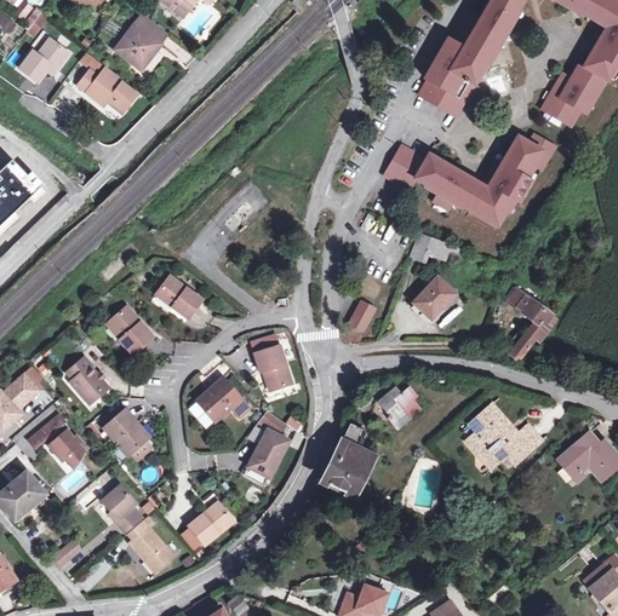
[(153,0),(179,21),(195,3),(204,9),(211,0),(153,0)]
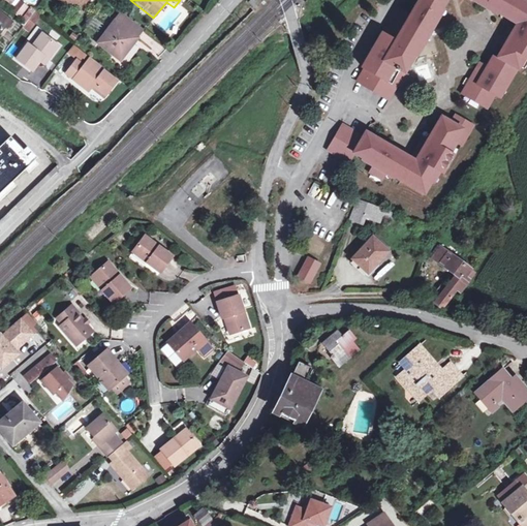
[(392,100),(399,88),(403,90),(411,74),(408,71),(450,0),(479,0),(522,24),(518,31),(515,29),(506,43),(509,45),(502,57),(499,55),(492,67),(485,63),(467,92),(492,106),(500,93),(505,96),(522,68),(523,69),(526,63),(526,0),(422,0),(414,14),(400,5),(363,67),(367,69),(360,82),(392,100)]
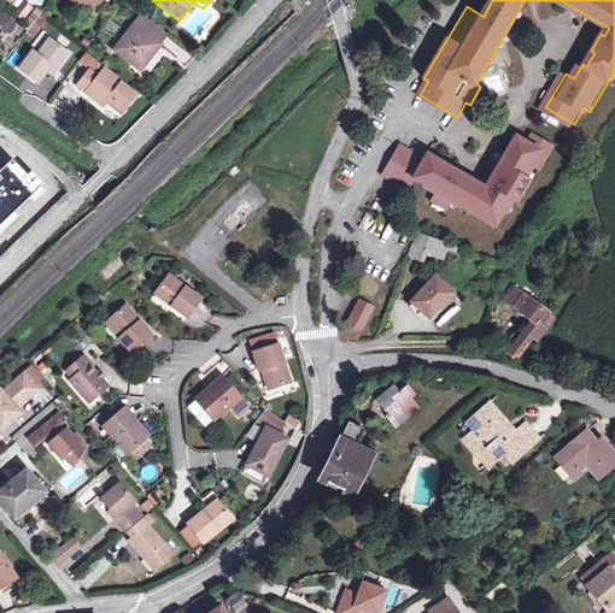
[(42,19),(36,15),(23,33),(29,37),(42,19)]
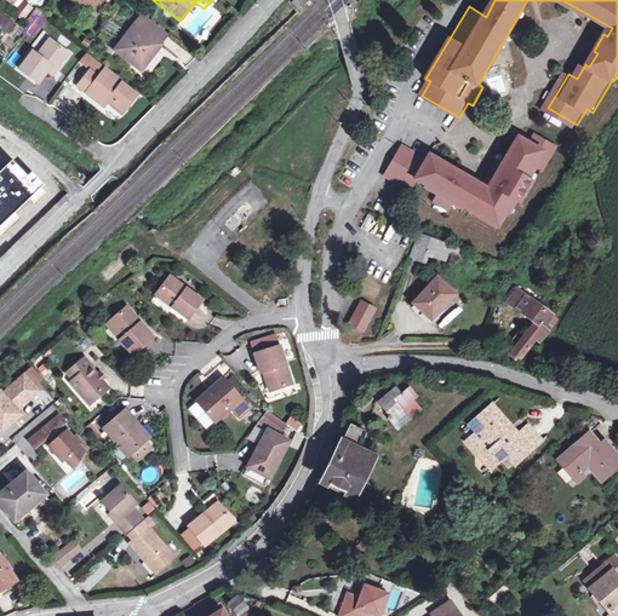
[(135,73),(153,50),(150,49),(160,35),(136,17),(109,52),(135,73)]
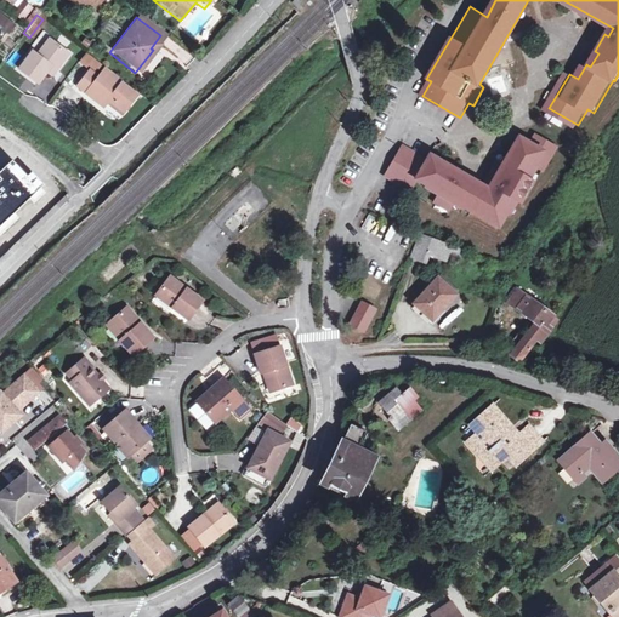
[(0,34),(3,35),(10,27),(0,20),(0,34)]
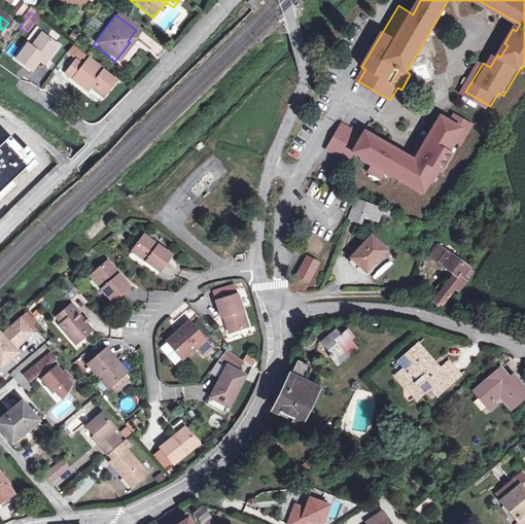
[(42,54),(47,58),(56,46),(40,34),(29,47),(24,44),(12,60),(29,72),(36,62),(42,54)]
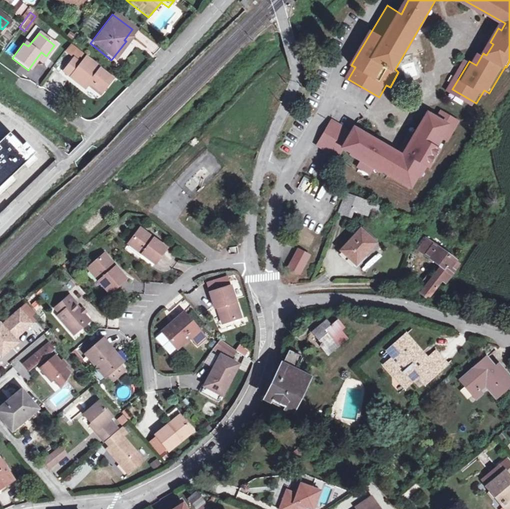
[(41,52),(35,60),(40,64),(46,56),(41,52)]
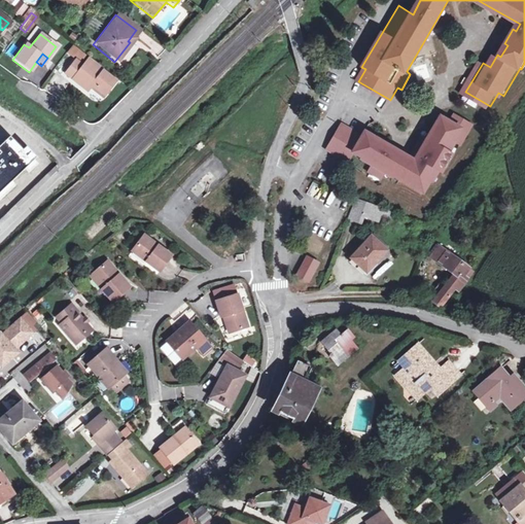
[(85,96),(88,92),(90,90),(102,98),(112,84),(84,64),(79,71),(72,66),(63,78),(85,96)]
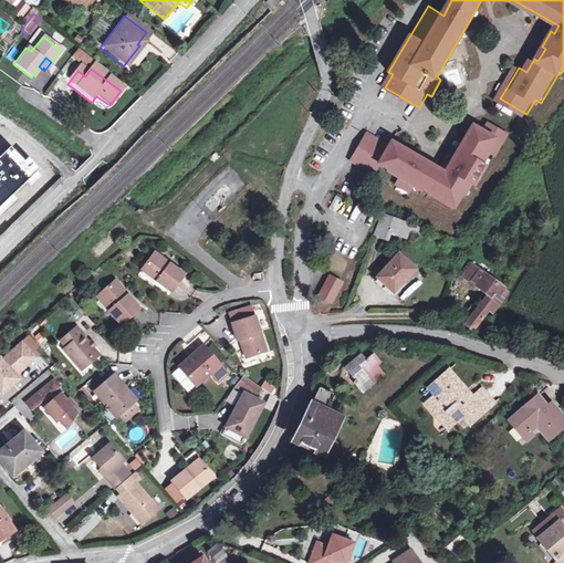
[(108,108),(110,105),(96,96),(94,98),(108,108)]
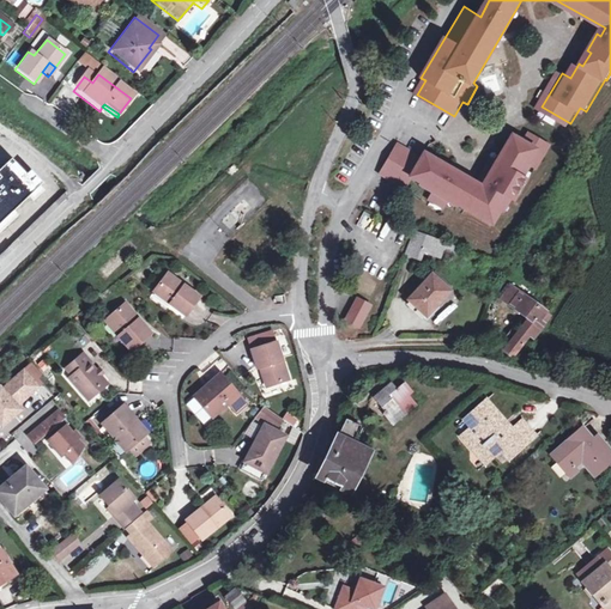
[(479,186),(428,157),(424,163),(401,148),(383,178),(407,192),(413,181),(437,194),(433,202),(448,212),(454,203),(496,229),(514,200),(519,202),(530,183),(526,181),(533,168),(542,171),(554,150),(533,138),(530,146),(516,138),(501,165),(494,162),(479,186)]
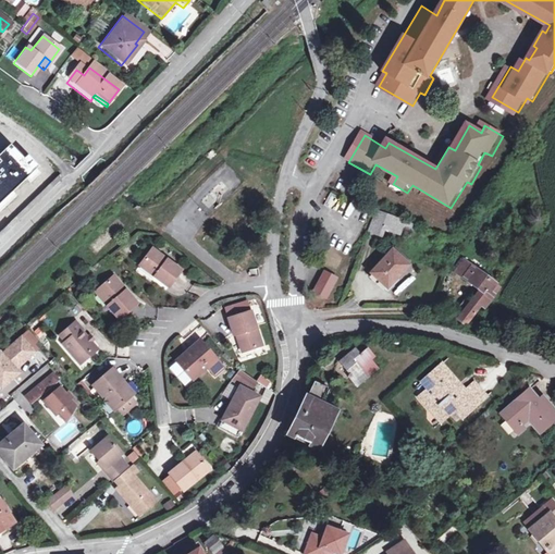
[(11,137),(0,146),(0,197),(38,161),(11,137)]
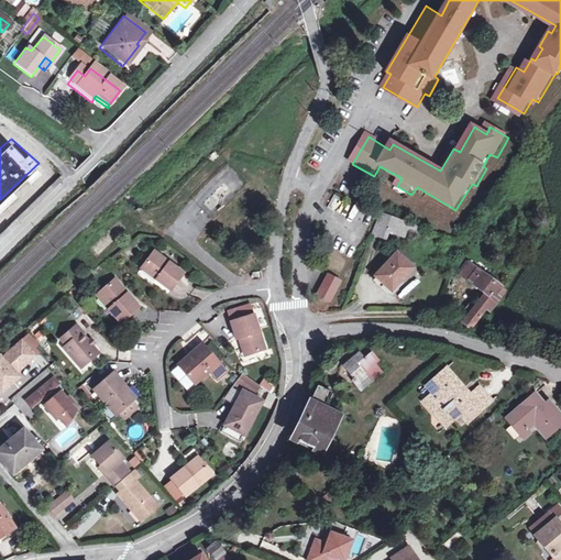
[(331,191),(325,204),(336,210),(343,198),(331,191)]
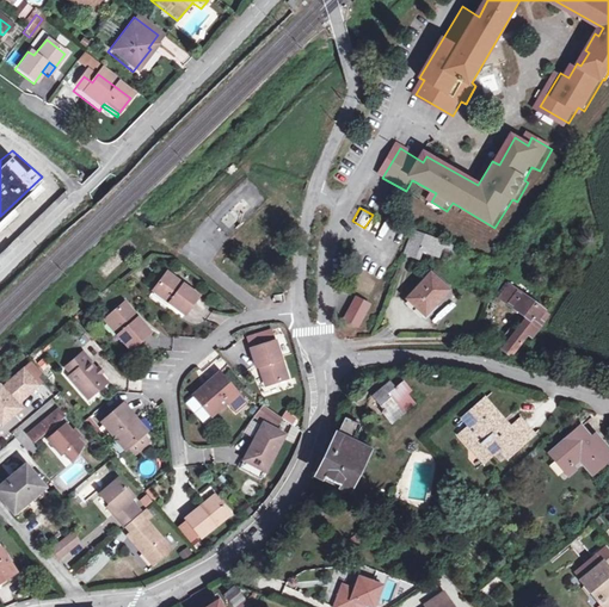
[(437,254),(443,240),(414,228),(405,251),(417,256),(420,247),(437,254)]
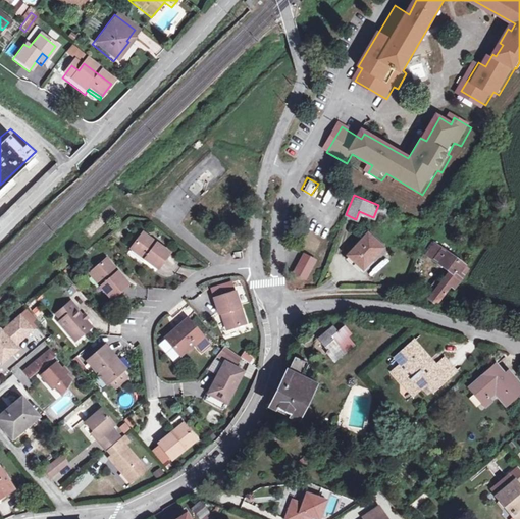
[(168,252),(142,231),(131,246),(157,267),(168,252)]
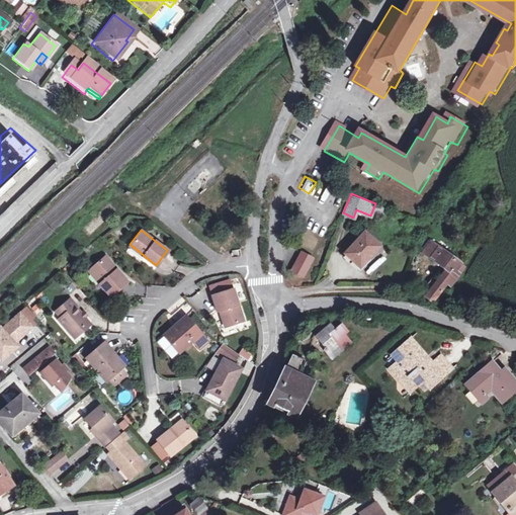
[(360,265),(370,254),(378,246),(363,231),(344,249),(360,265)]
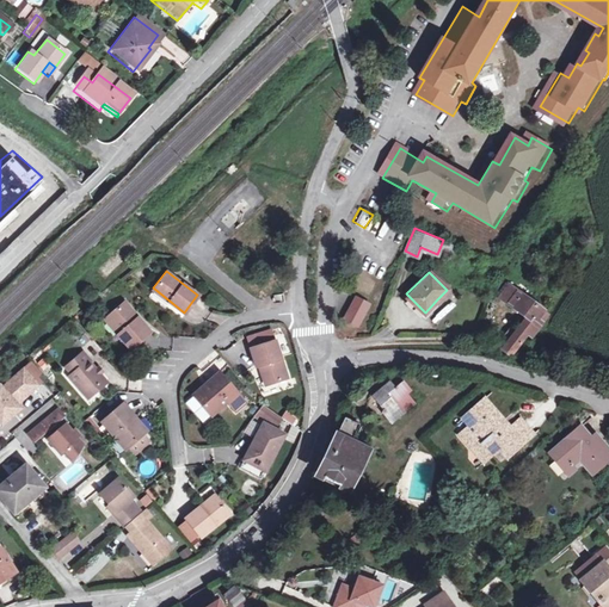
[(529,316),(539,304),(511,284),(502,296),(529,316)]
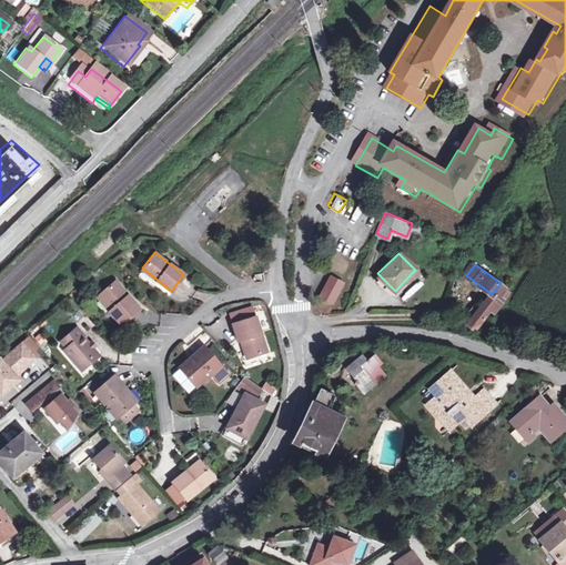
[(395,291),(377,273),(374,276),(395,299),(410,282),(406,279),(395,291)]
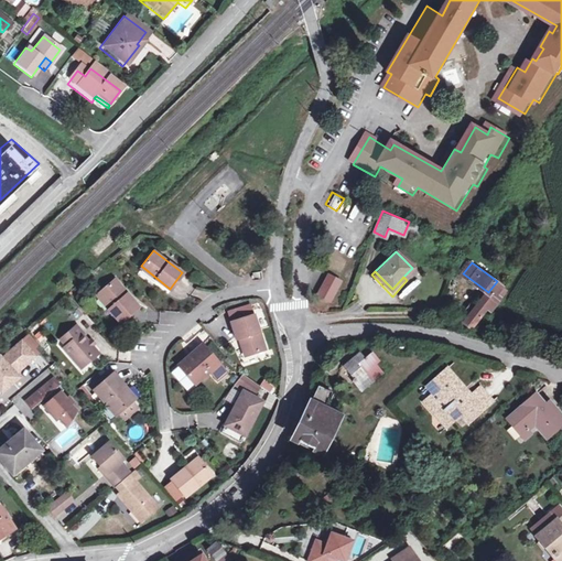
[(323,283),(334,289),(339,279),(328,273),(323,283)]
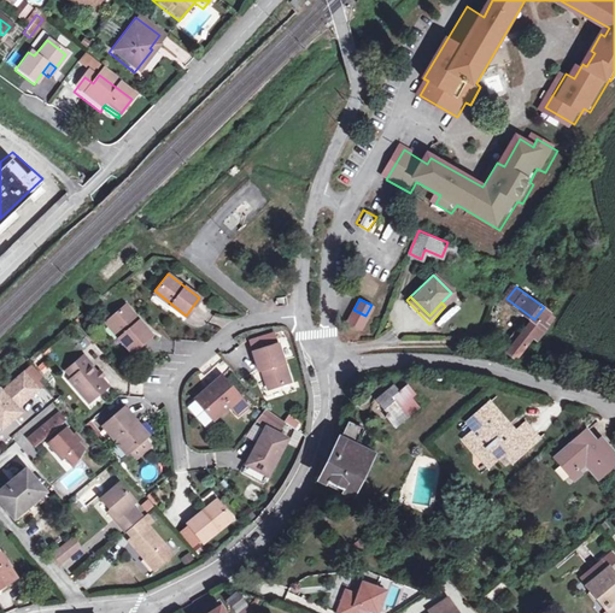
[(133,352),(141,343),(151,335),(124,305),(107,320),(121,335),(118,337),(132,352),(133,352)]
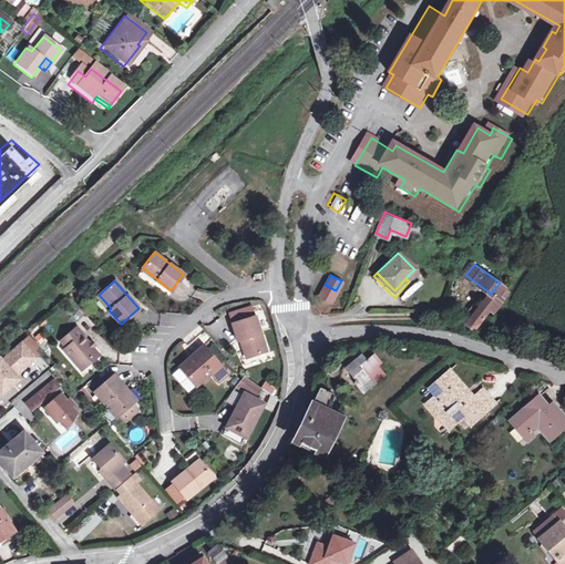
[(500,283),(491,294),(468,325),(475,330),(490,310),(492,313),(501,300),(497,298),(505,287),(500,283)]
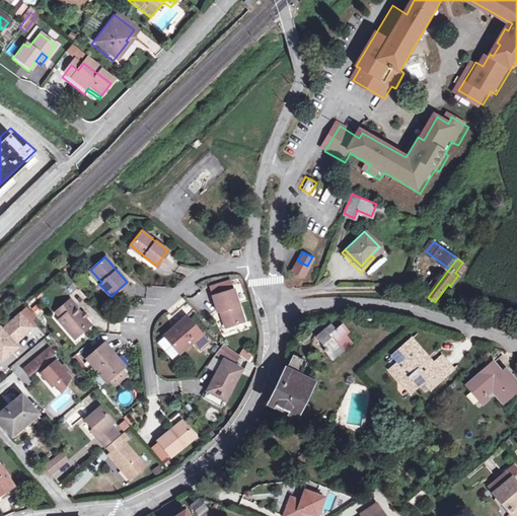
[(302,276),(307,266),(297,261),(292,271),(302,276)]
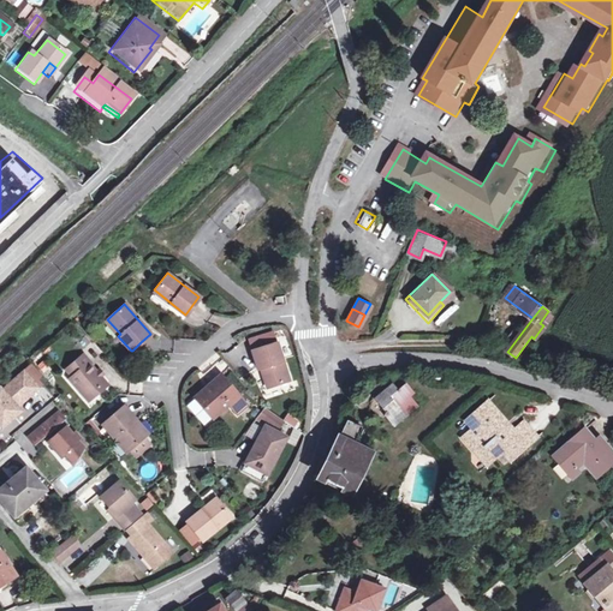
[(540,323),(543,325),(553,313),(548,311),(540,323)]
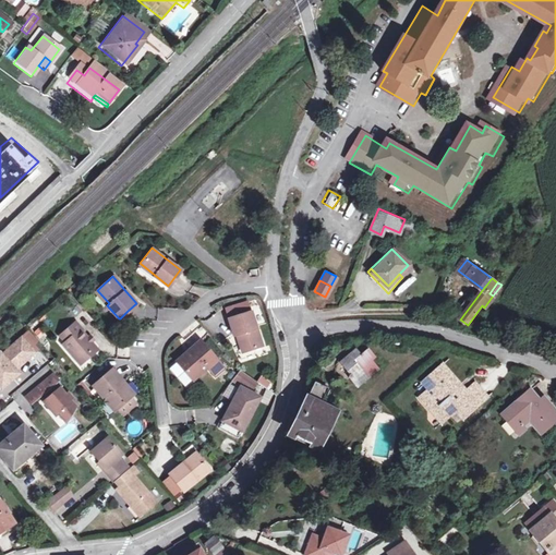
[(109,303),(97,290),(95,292),(107,305),(109,303)]
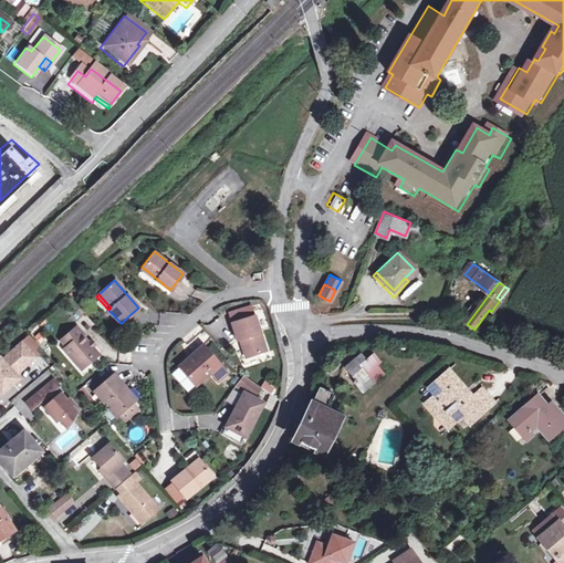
[(254,314),(231,322),(237,339),(240,337),(247,355),(267,350),(254,314)]
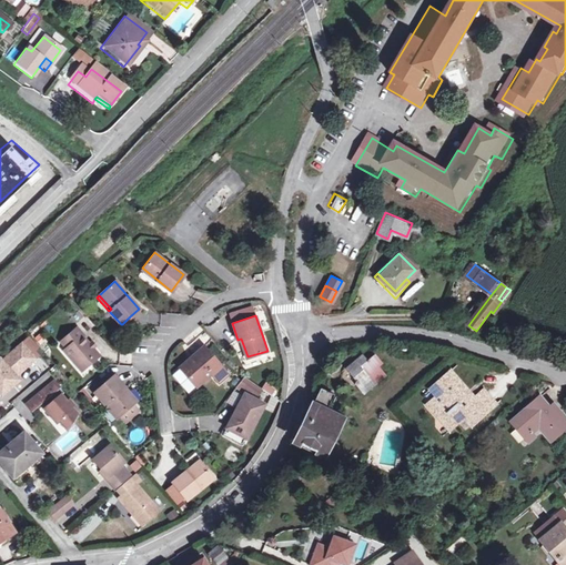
[(130,316),(122,324),(129,331),(137,324),(130,316)]
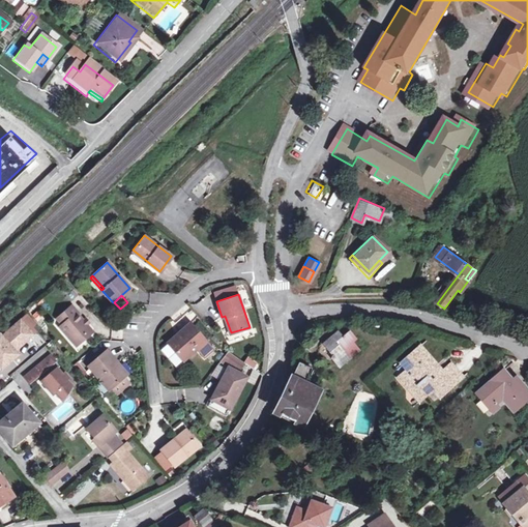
[(74,344),(90,329),(76,314),(77,313),(70,305),(56,319),(61,325),(59,327),(74,344)]
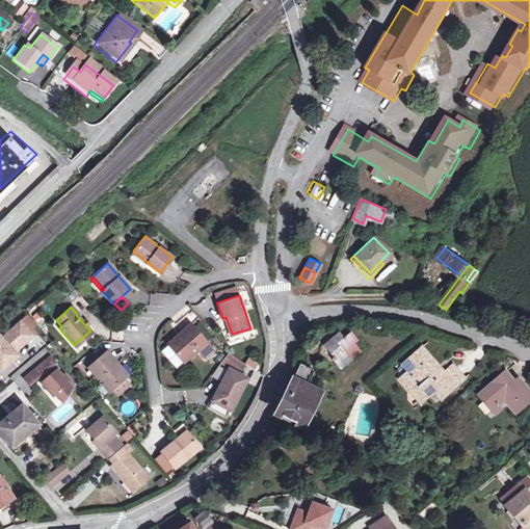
[(0,337),(0,368),(2,370),(14,360),(10,355),(15,352),(33,336),(21,322),(2,339),(0,337)]
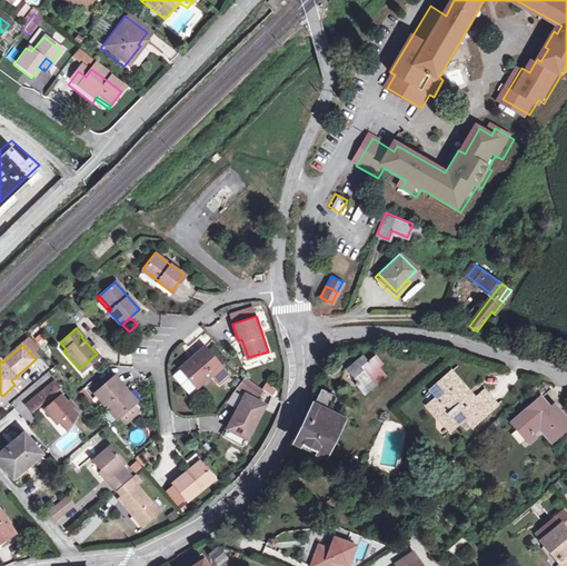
[(204,347),(180,368),(197,386),(211,374),(219,381),(228,375),(204,347)]
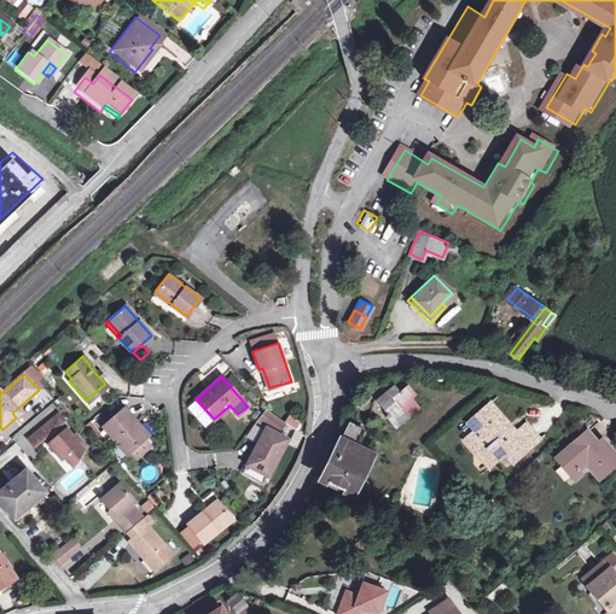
[(106,386),(105,384),(86,401),(88,403),(106,386)]
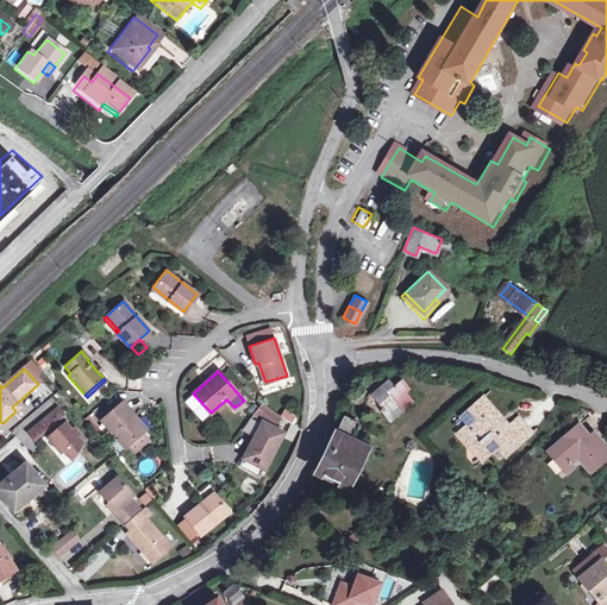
[(381,409),(390,420),(412,401),(405,392),(408,389),(400,379),(392,386),(387,380),(371,395),(383,407),(381,409)]
